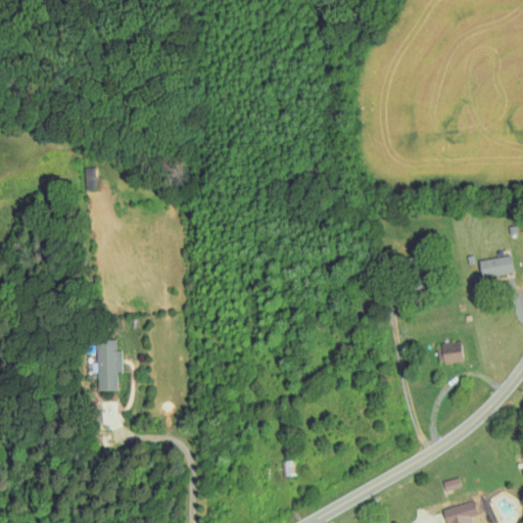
[(477,260),(480,278),(513,273),(510,255),(477,260)]
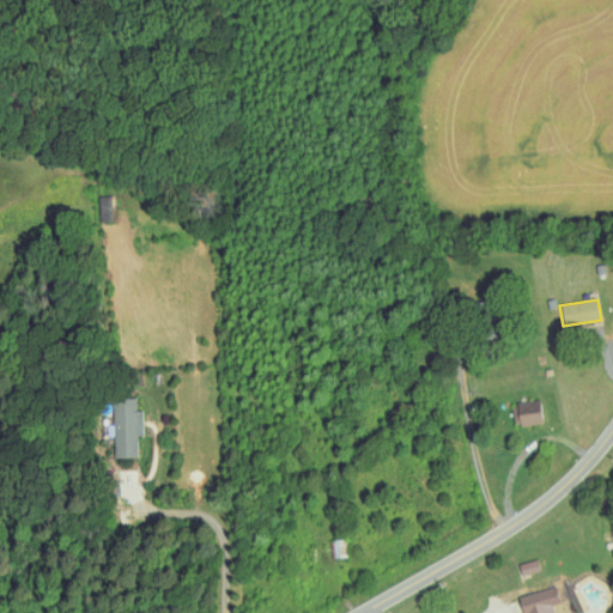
[(137,457),(135,436),(143,436),(141,411),(135,411),(135,399),(110,399),(113,459),(137,457)]
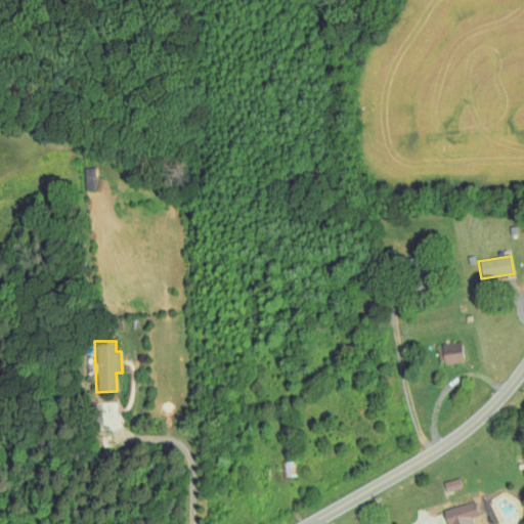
[(463,361),(461,343),(437,345),(439,364),(463,361)]
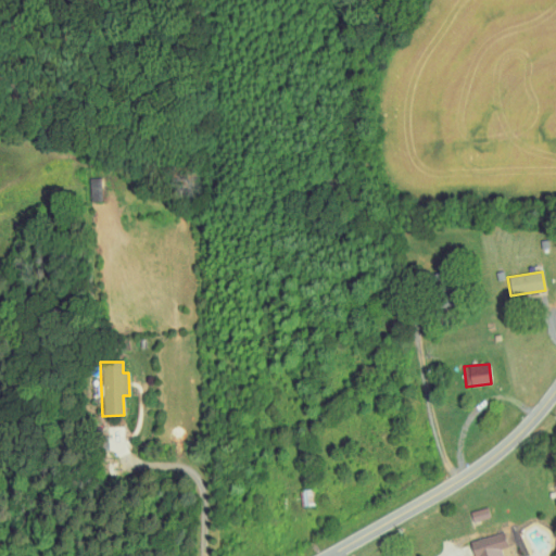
[(315,505),(314,489),(299,490),(300,506),(315,505)]
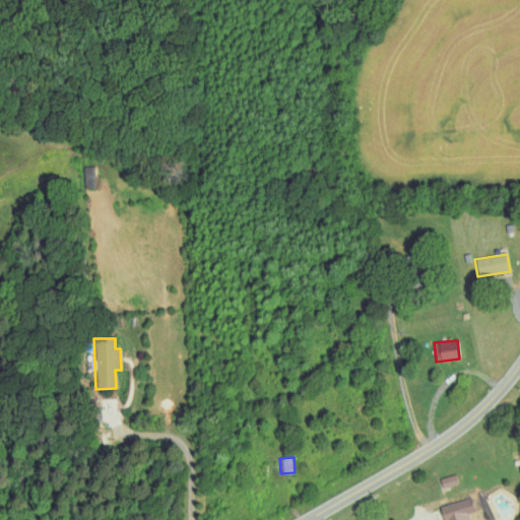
[(457,484),(455,474),(439,478),(441,488),(457,484)]
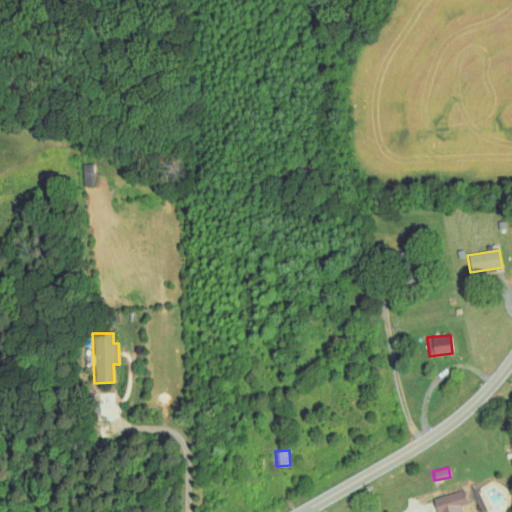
[(462,511),(461,506),(467,505),(464,491),(433,498),(436,511),(462,511)]
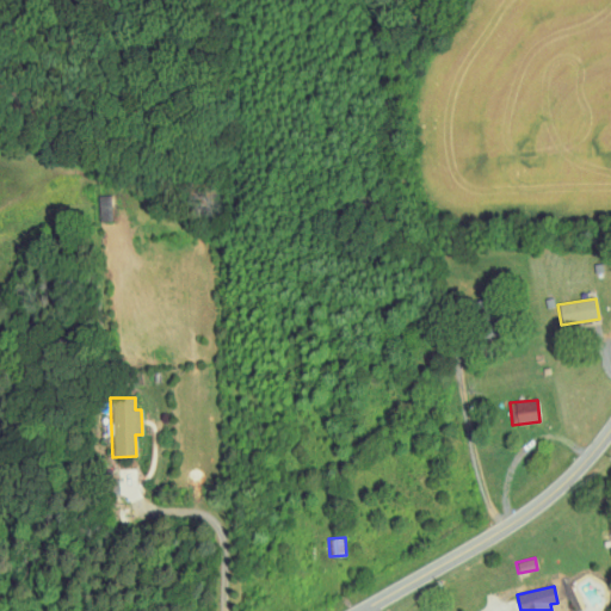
All buildings are outlined.
